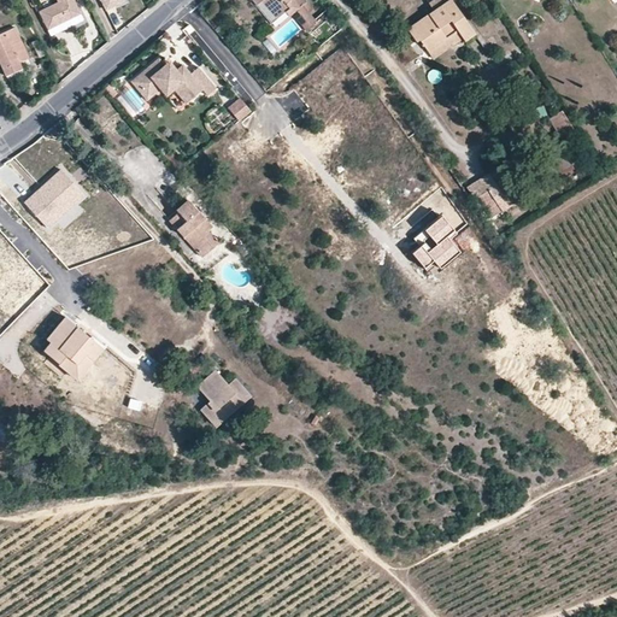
[(50,29),(81,13),(74,0),(58,0),(59,3),(41,11),(50,29)]
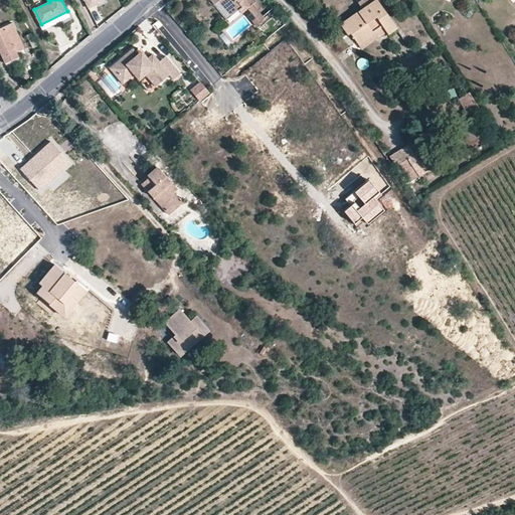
[(83,0),(90,9),(105,2),(104,0),(83,0)]
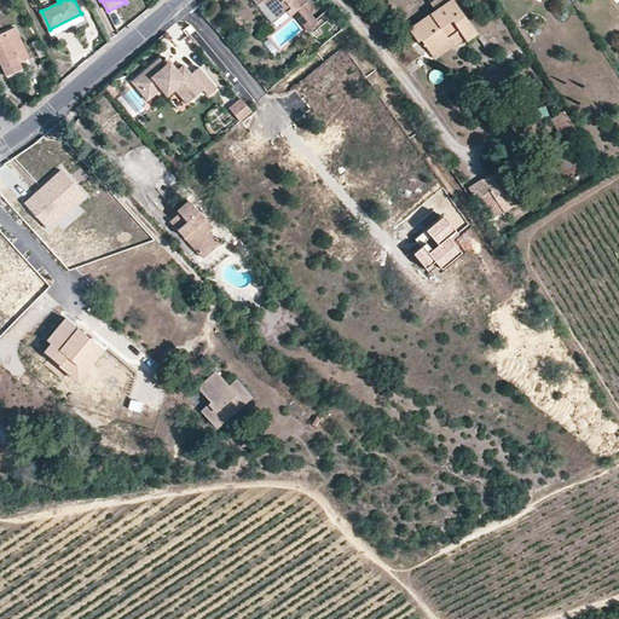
[(301,0),(250,0),(258,7),(262,4),(278,22),(287,15),(289,17),(298,10),(300,7),(305,4),(301,0)]
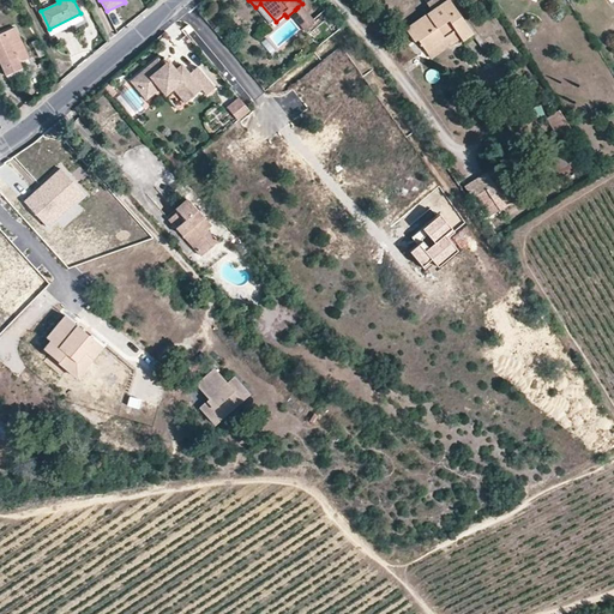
[(473,32),(449,0),(446,0),(433,10),(407,29),(415,42),(417,40),(426,50),(456,30),(461,37),(463,40),(473,32)]
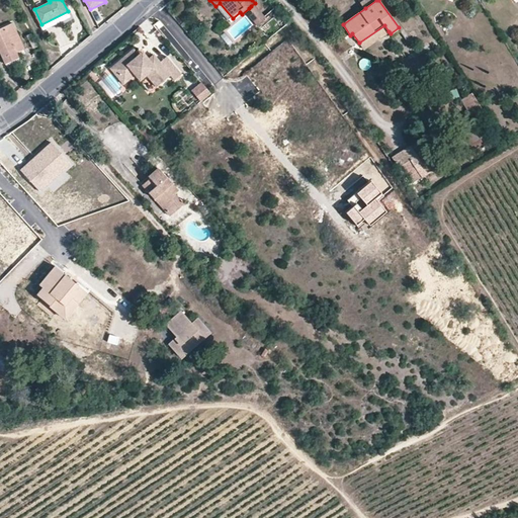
[(363,0),(360,2),(365,8),(376,0),(363,0)]
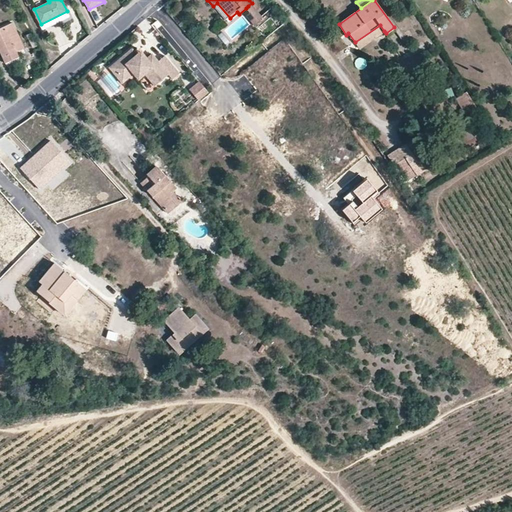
[(217,3),(213,6),(226,21),(230,18),(217,3)]
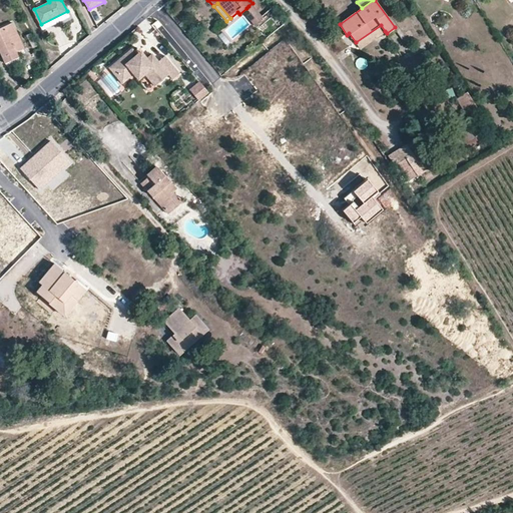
[(263,15),(252,3),(248,6),(246,8),(250,13),(248,15),(258,25),(265,19),(262,16),(263,15)]
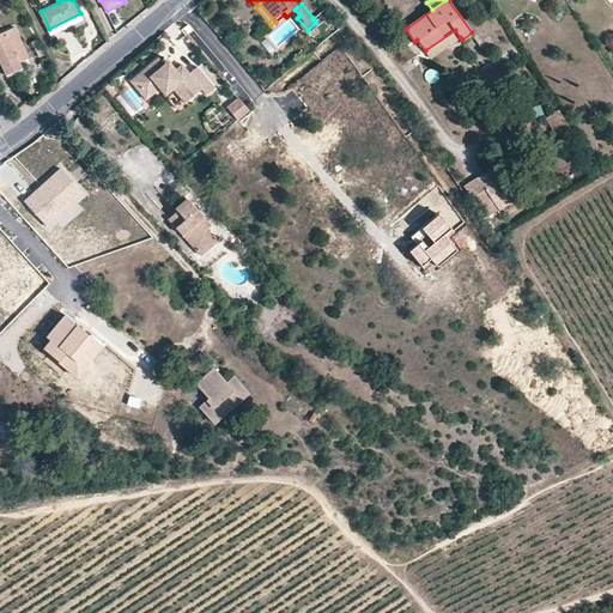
[(49,29),(52,35),(83,19),(80,13),(49,29)]
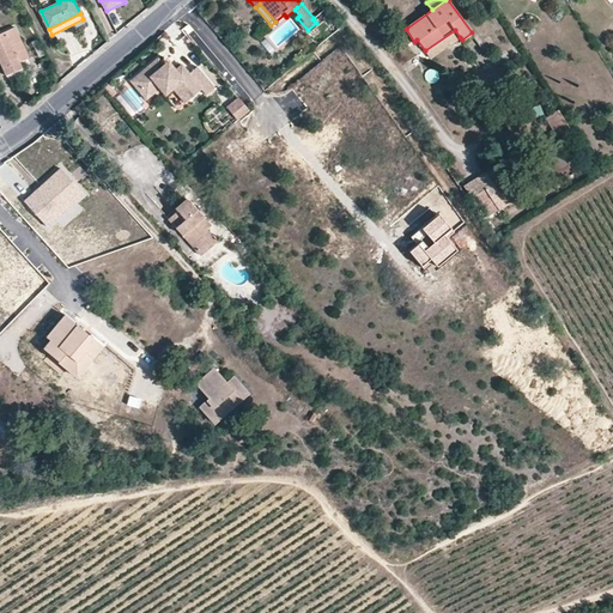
[(22,71),(19,64),(11,47),(20,42),(22,42),(16,29),(0,36),(0,60),(7,77),(22,71)]
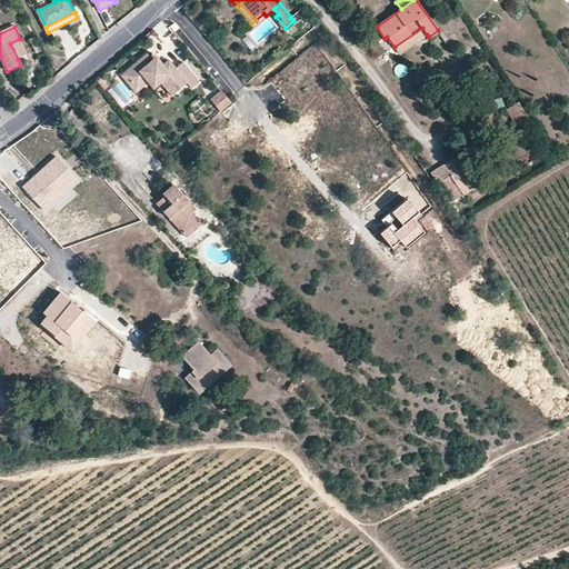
[(427,35),(422,28),(395,47),(400,53),(427,35)]
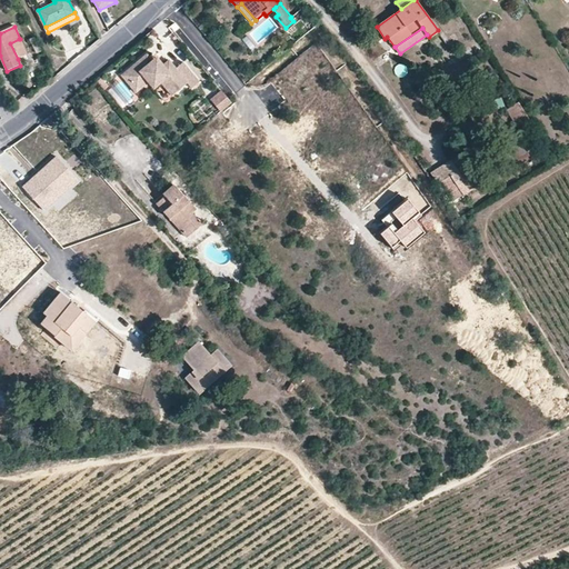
[(19,39),(10,43),(18,59),(27,55),(19,39)]
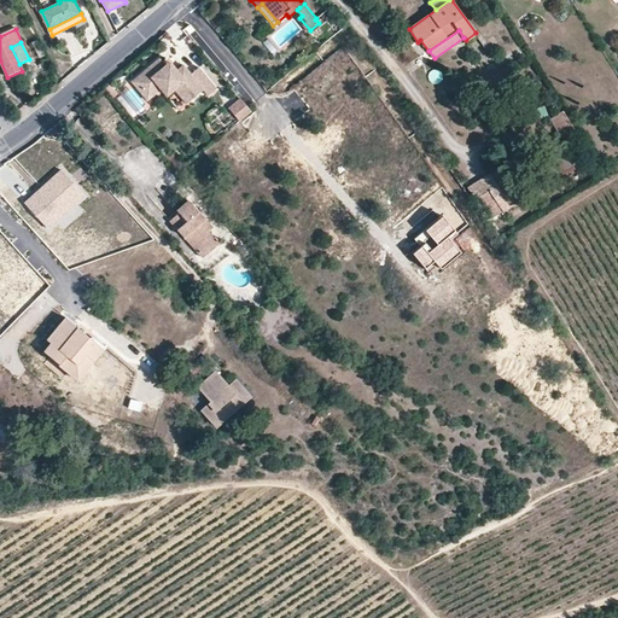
[(219,88),(202,66),(193,74),(186,65),(180,70),(179,71),(175,71),(169,65),(168,66),(162,59),(161,59),(139,76),(153,95),(164,87),(172,80),(178,87),(191,103),(207,89),(211,95),(219,88)]
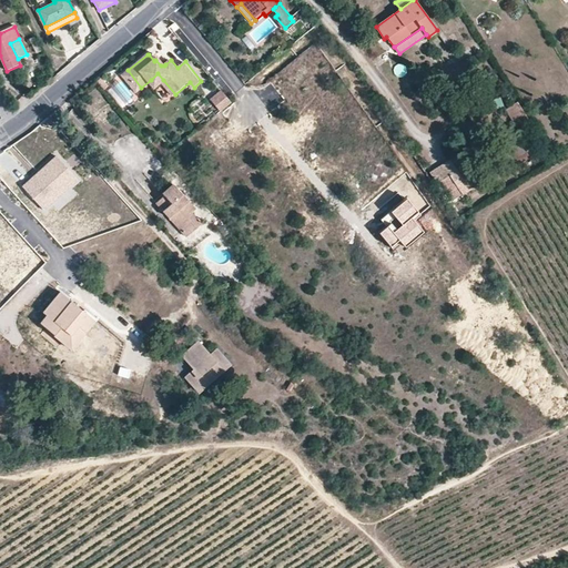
[(159,57),(155,60),(161,66),(164,66),(165,64),(159,57)]
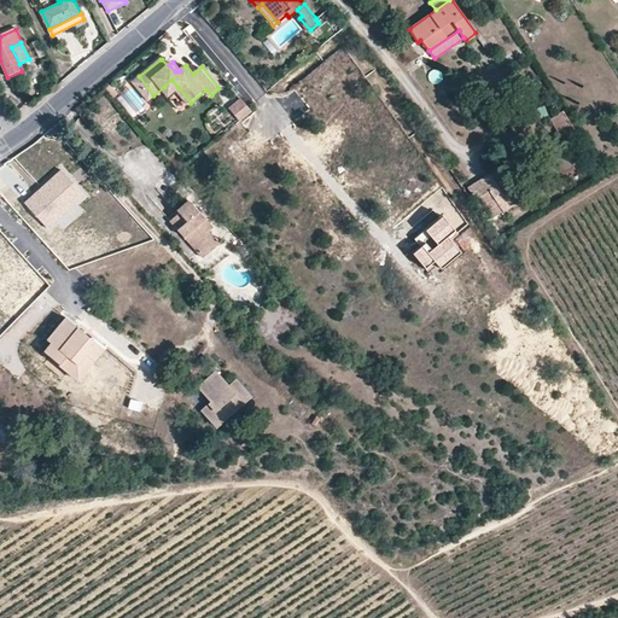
[(139,76),(134,80),(150,99),(153,95),(139,76)]
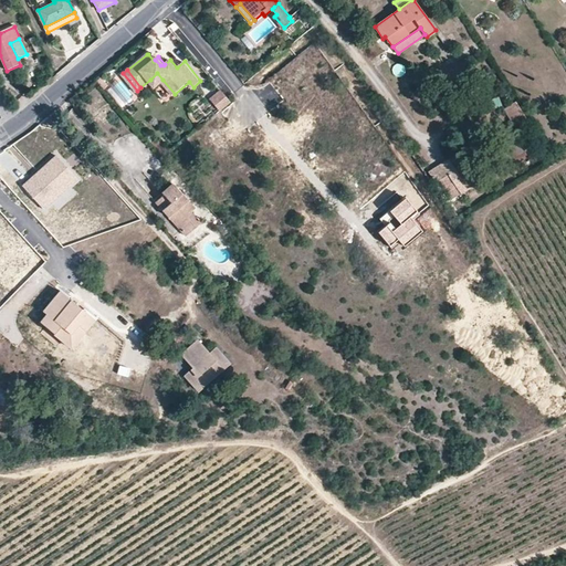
[(157,73),(150,80),(156,86),(163,80),(157,73)]
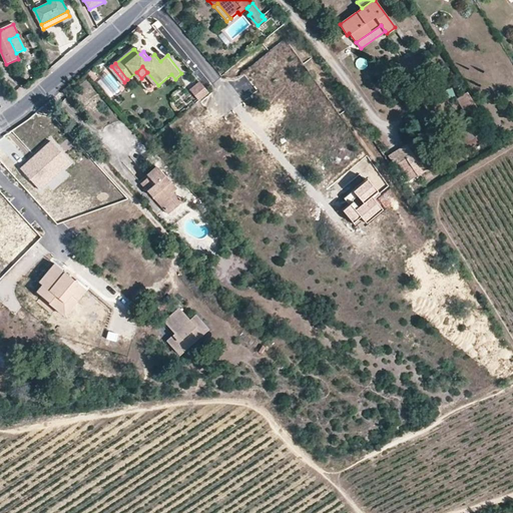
[(192,89),(200,98),(209,90),(202,81),(192,89)]
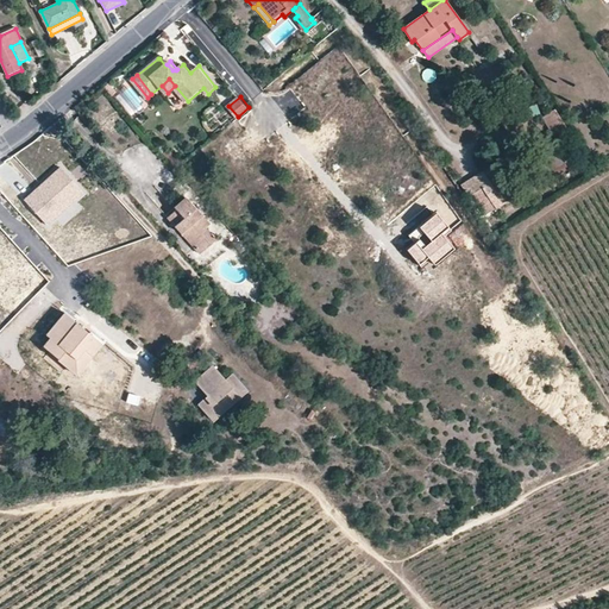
[(542,117),(538,107),(526,112),(529,121),(542,117)]
